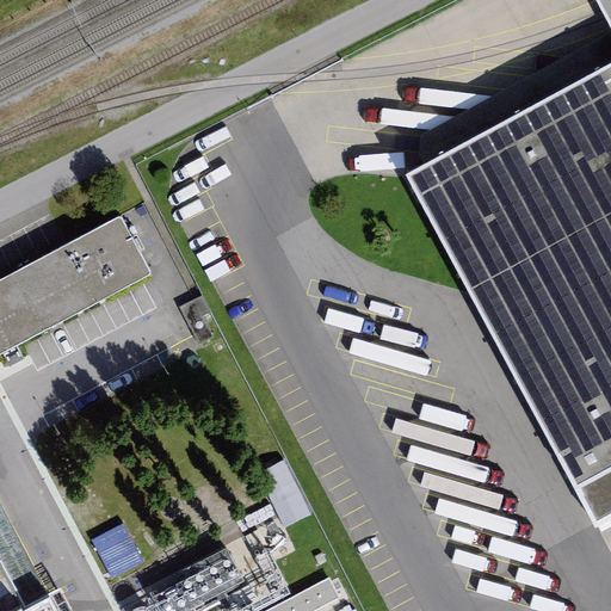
[(610,0),(594,0),(610,29),(610,63),(406,174),(594,524),(610,516),(610,0)]
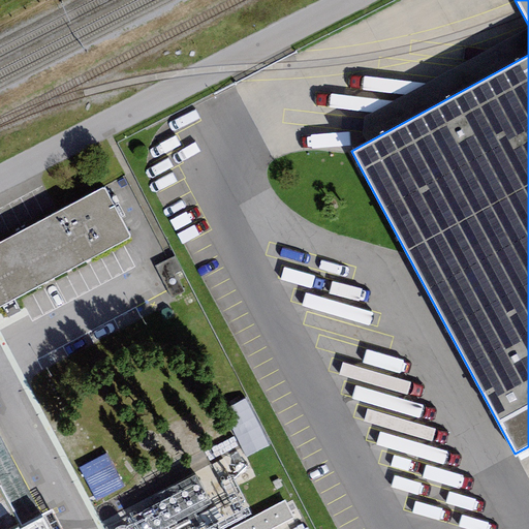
[(0,306),(130,238),(103,188),(0,242),(0,306)]
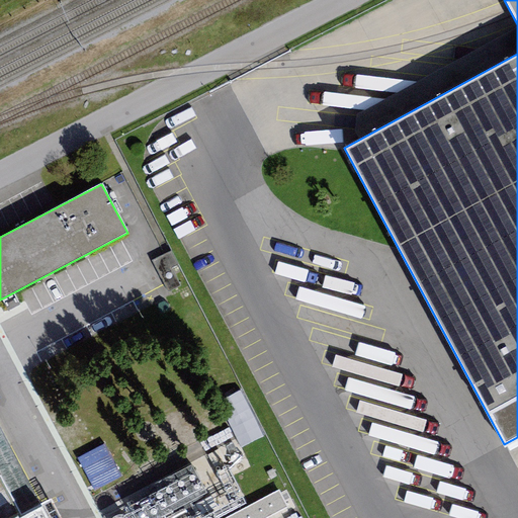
[(0,428),(0,479),(17,511),(38,500),(0,428)]
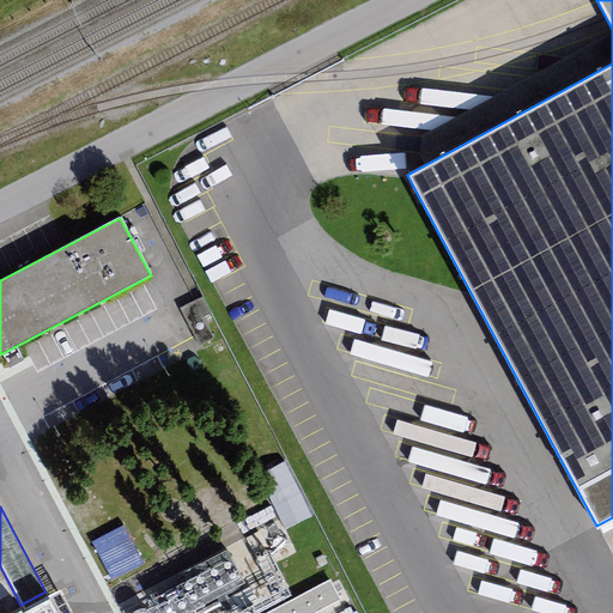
[(0,566),(0,612),(2,612),(20,605),(0,566)]
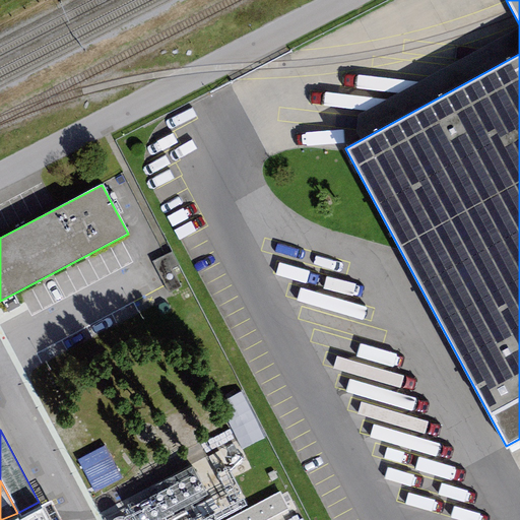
[(15,519),(59,519),(51,503),(15,519)]
